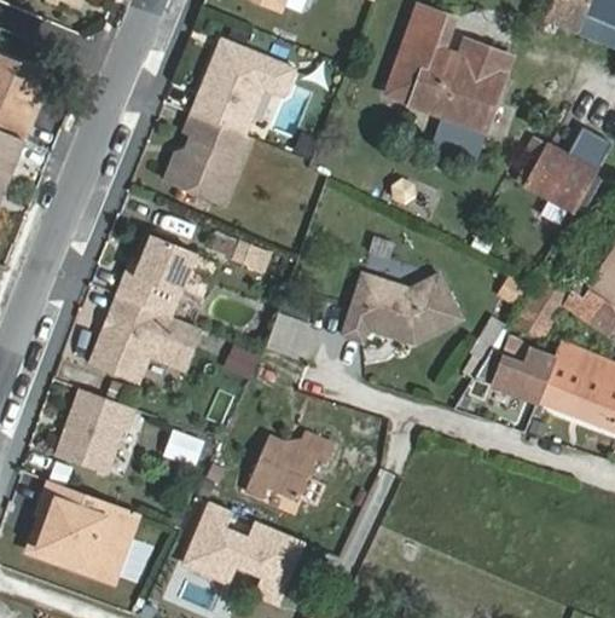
[(253,0),(277,10),(280,0),(253,0)]
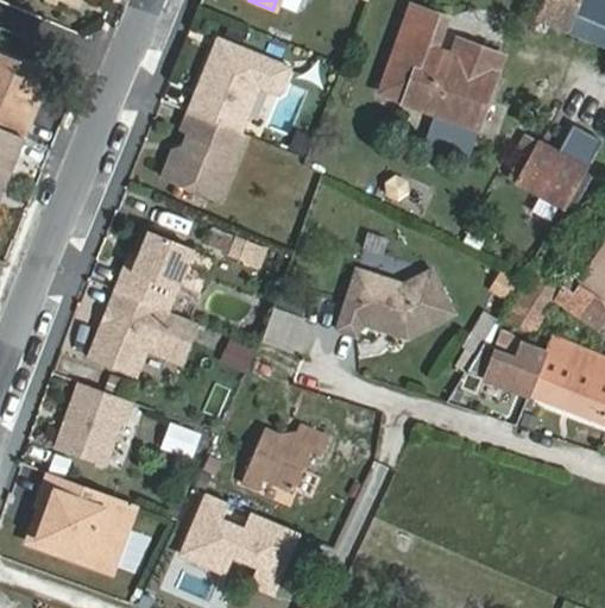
[(541,0),(534,18),(604,46),(604,0),(541,0)]
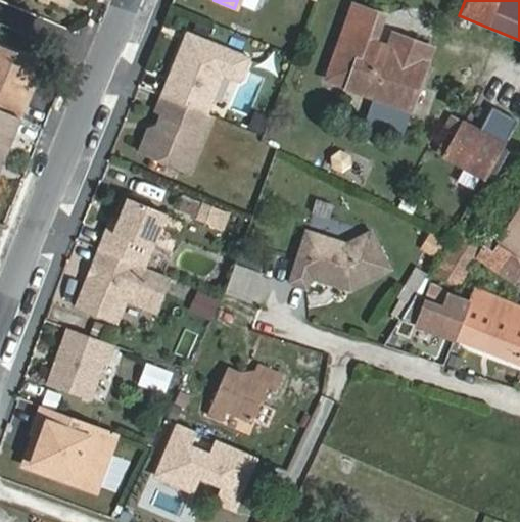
[(389,33),(385,45),(373,41),(381,16),(351,5),(325,78),(344,86),(343,88),(409,111),(429,48),(389,33)]
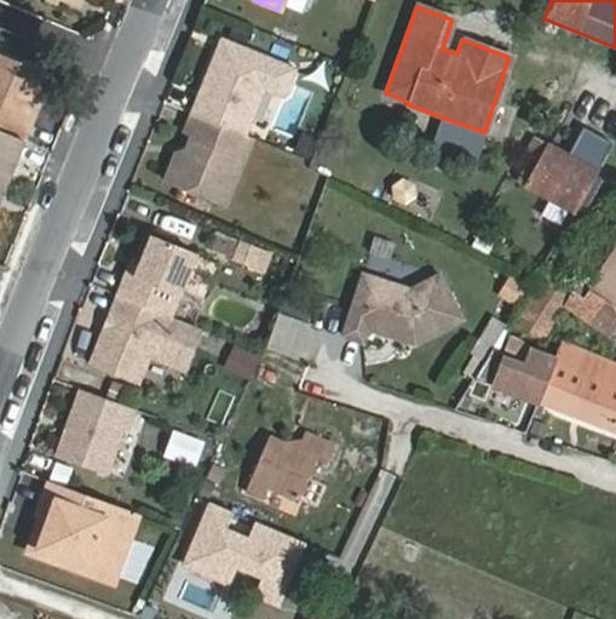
[(219,40),(189,113),(242,133),(265,78),(280,84),(286,81),(292,64),(289,58),(226,33),(223,41),(219,40)]
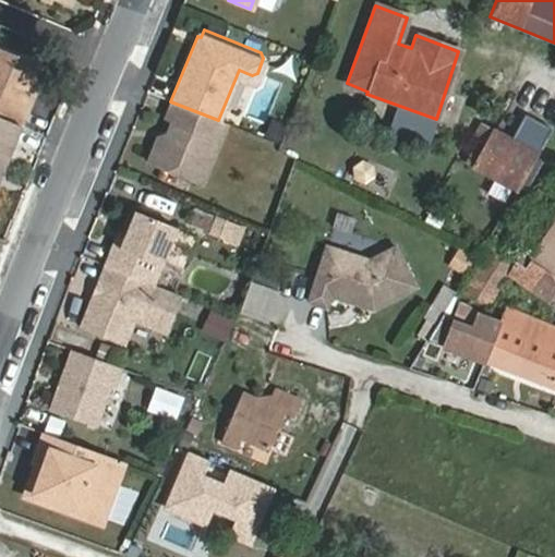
[(0,118),(19,125),(27,104),(24,96),(28,86),(36,82),(44,65),(0,47),(0,118)]
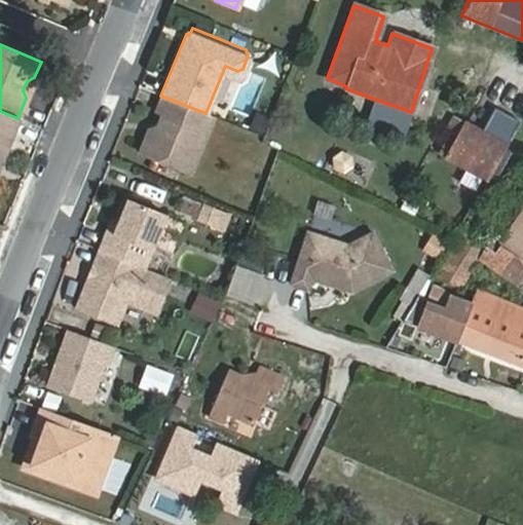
[(206,113),(160,96),(154,112),(160,114),(155,127),(146,130),(138,152),(188,174),(212,116),(206,113)]
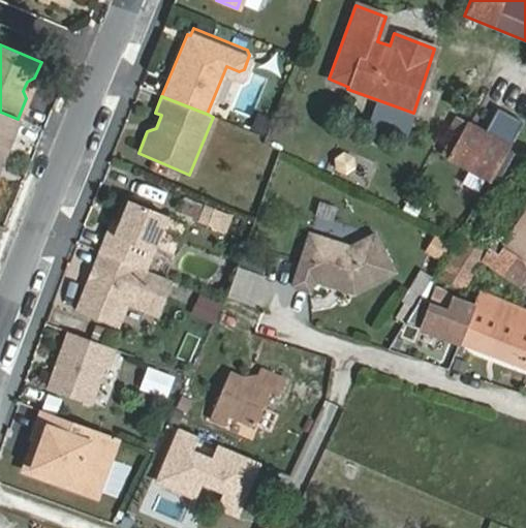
[(0,162),(18,119),(0,112),(0,162)]
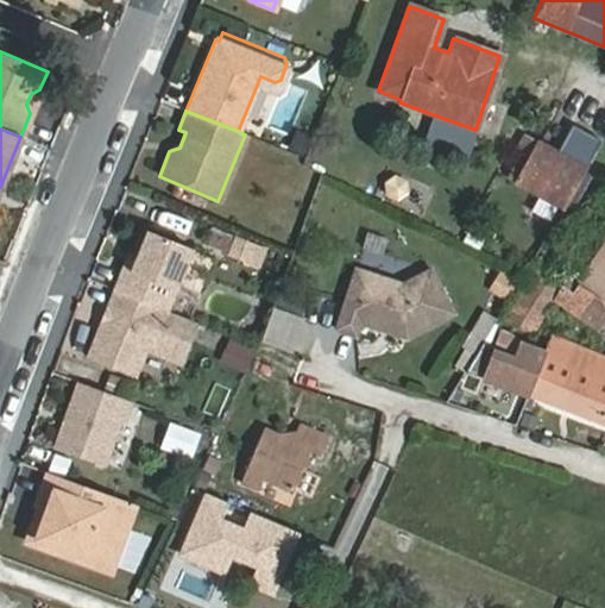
[(520,152),(506,175),(516,180),(515,182),(560,207),(581,168),(521,137),(514,150),(520,152)]
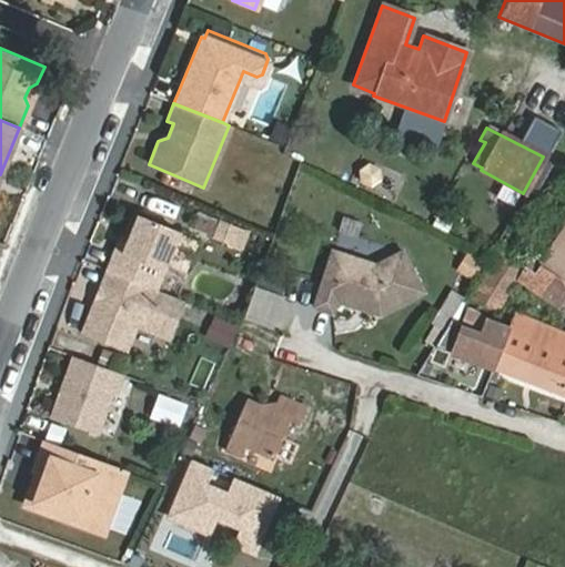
[(274,129),(270,138),(279,142),(282,132),(274,129)]
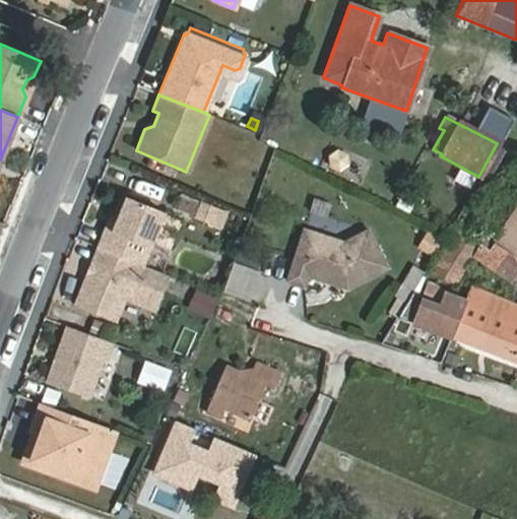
[(104,229),(97,247),(140,265),(162,212),(125,197),(116,218),(111,232),(104,229)]
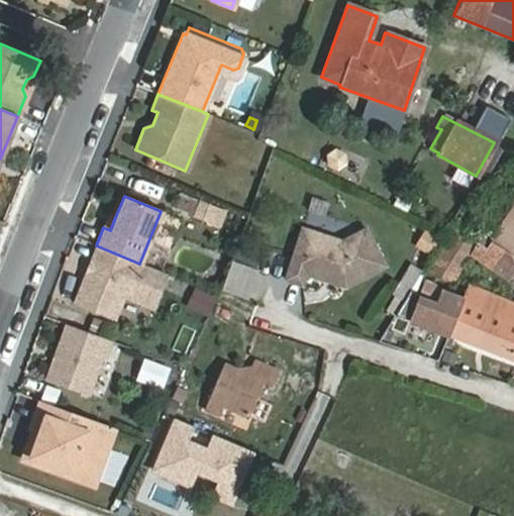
[(213,225),(219,211),(196,202),(191,216),(213,225)]
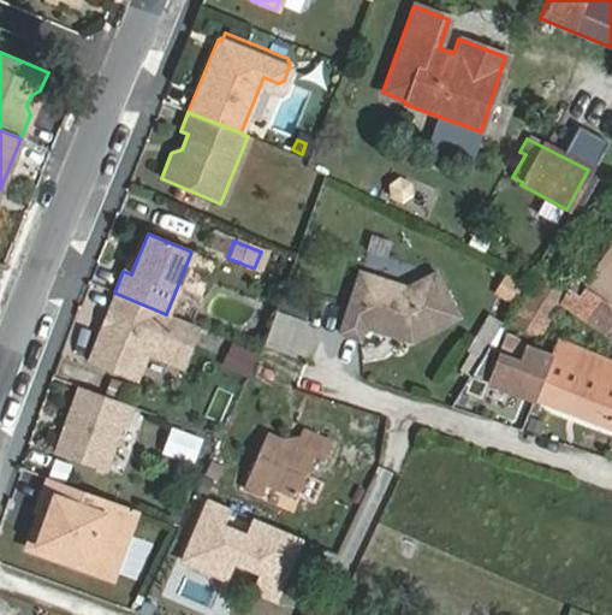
[(611,243),(583,287),(574,281),(559,303),(601,332),(605,327),(611,331),(611,243)]
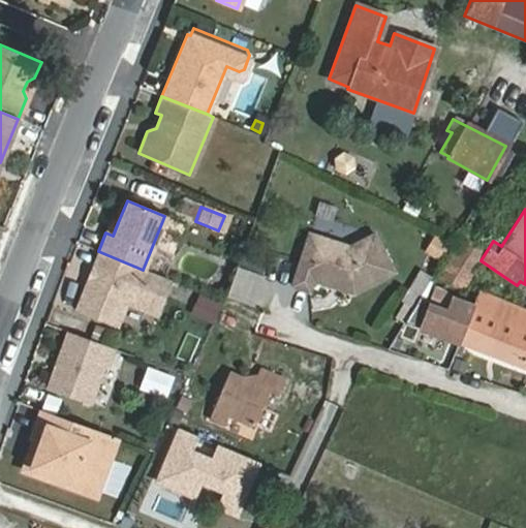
[(111,219),(105,233),(113,236),(118,222),(111,219)]
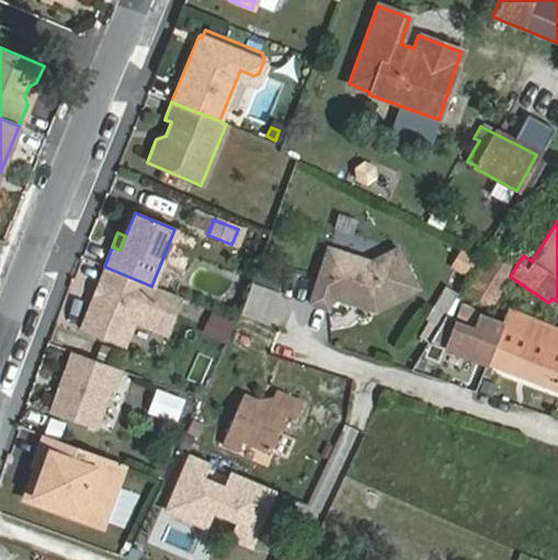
[(455,248),(446,267),(465,276),(474,258),(455,248)]
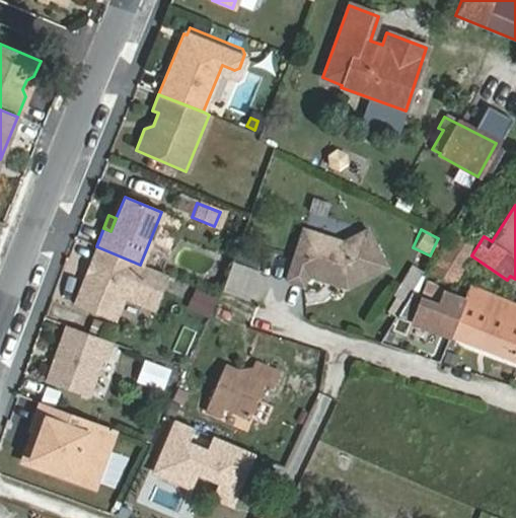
[(298,231),(282,283),(298,288),(302,277),(318,281),(322,279),(334,282),(336,286),(344,288),(383,267),(362,230),(338,243),(298,231)]
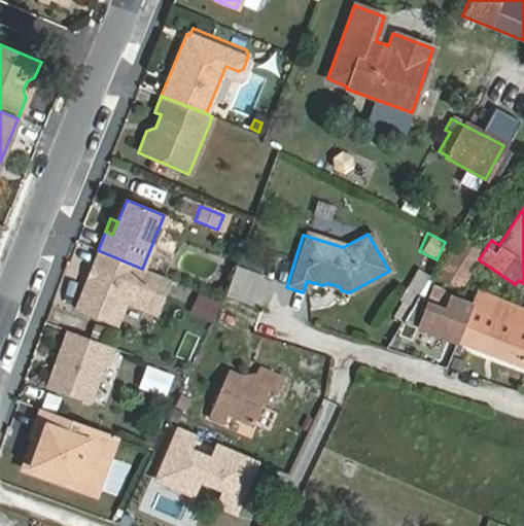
[(460,235),(434,276),(457,289),(483,248),(460,235)]
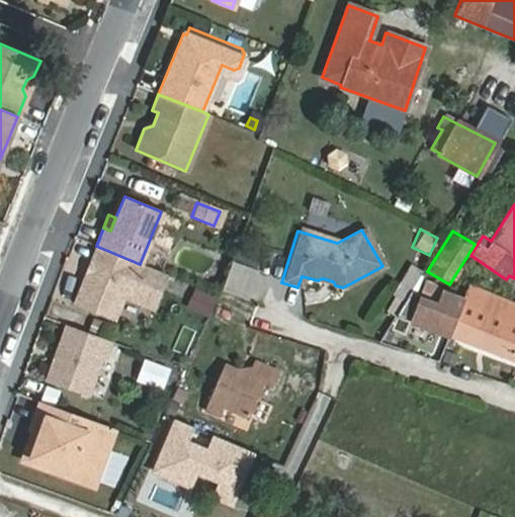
[(140,264),(96,246),(73,305),(111,320),(121,294),(150,307),(164,273),(140,264)]
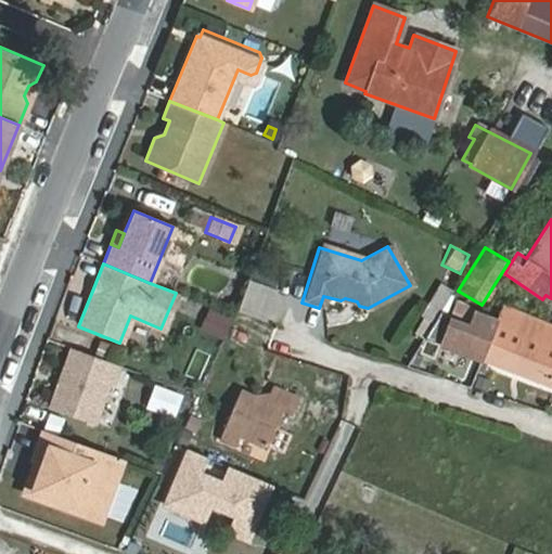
[(245,281),(235,310),(262,320),(273,291),(245,281)]
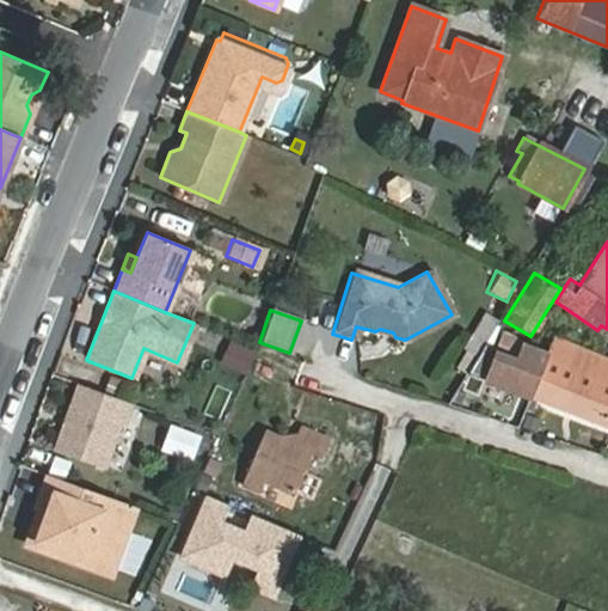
[(501,330),(493,350),(514,358),(519,343),(520,341),(501,330)]
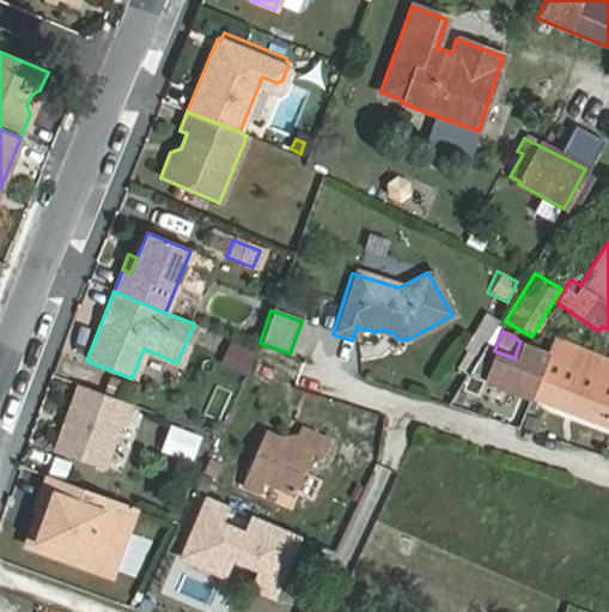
[(608,359),(552,337),(546,355),(608,379),(608,359)]
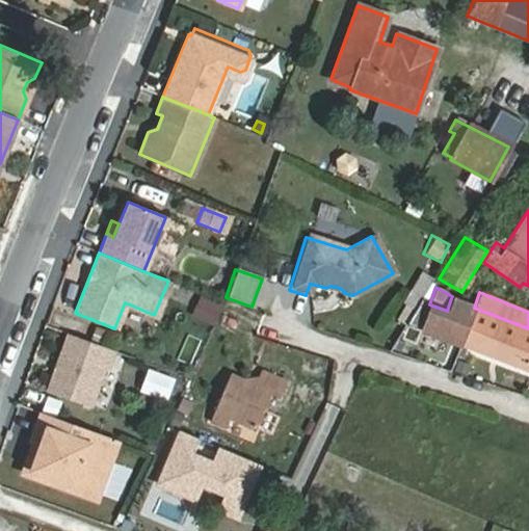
[(221,306),(200,295),(191,314),(212,324),(221,306)]
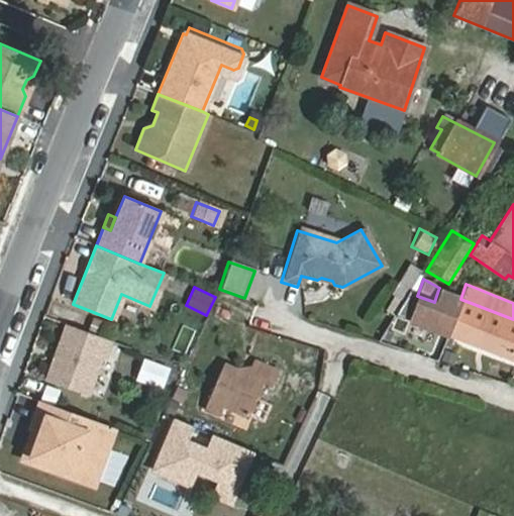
[(513,319),(460,299),(438,290),(434,302),(417,296),(416,299),(409,321),(513,360),(513,319)]
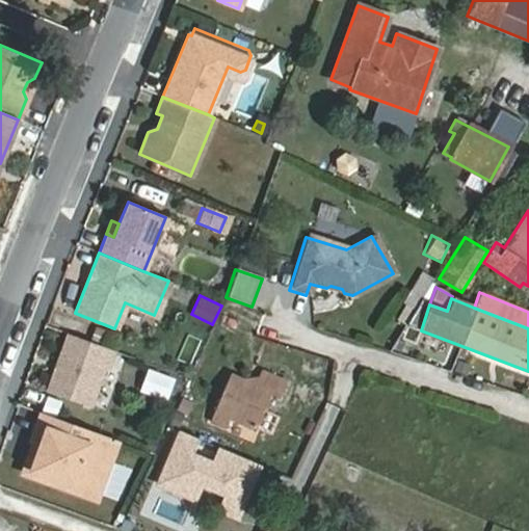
[(428,308),(417,303),(404,324),(421,330),(428,308)]
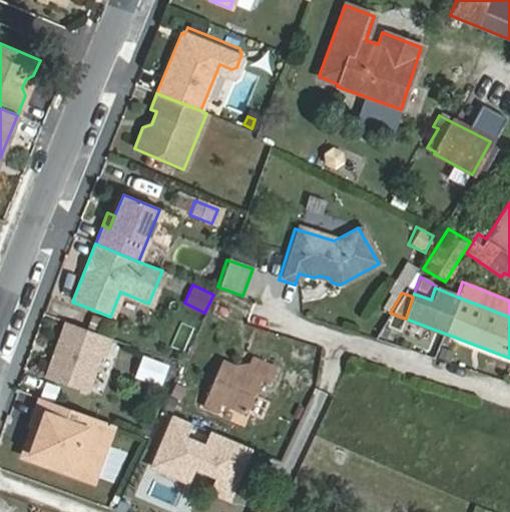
[(106,337),(68,323),(62,337),(60,336),(46,375),(84,389),(97,353),(100,354),(106,337)]
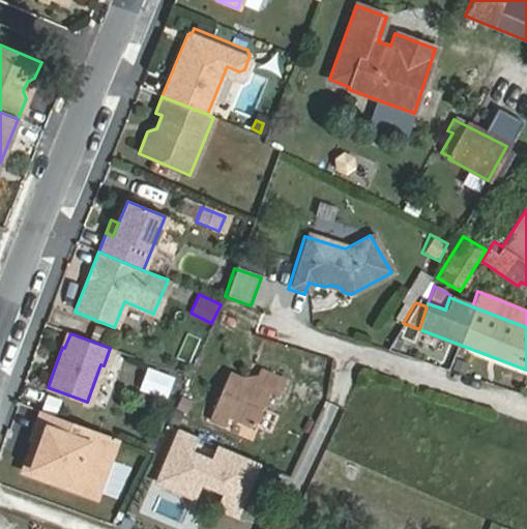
[(147,368),(140,388),(165,398),(172,377),(147,368)]
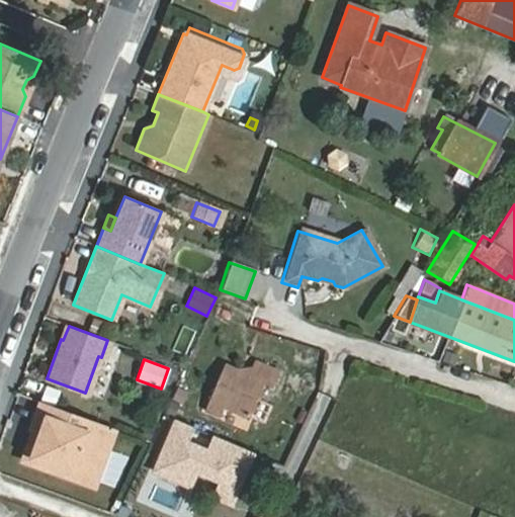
[(202,410),(218,416),(221,408),(247,417),(262,382),(271,386),(277,371),(252,361),(246,374),(223,363),(202,410)]
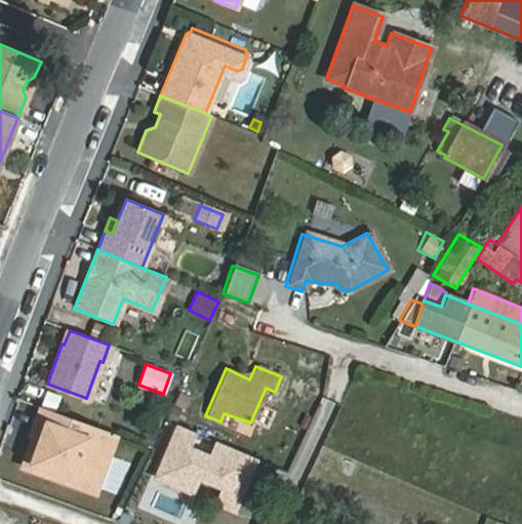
[(107,432),(39,407),(29,436),(38,439),(33,453),(26,451),(21,466),(76,485),(87,456),(96,460),(107,432)]
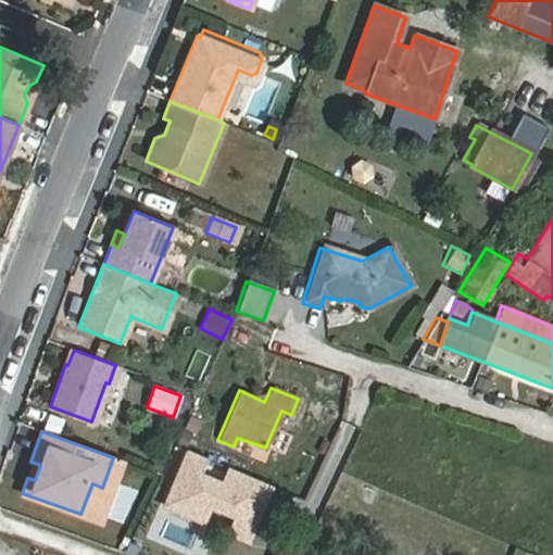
[(121,459),(113,457),(102,488),(92,483),(80,514),(99,520),(121,459)]
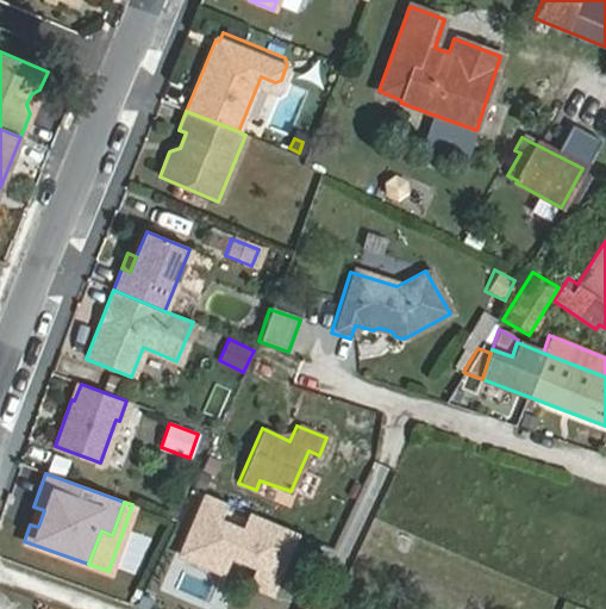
[(270,608),(303,608),(305,607),(281,596),(262,588),(256,602),(270,608)]
